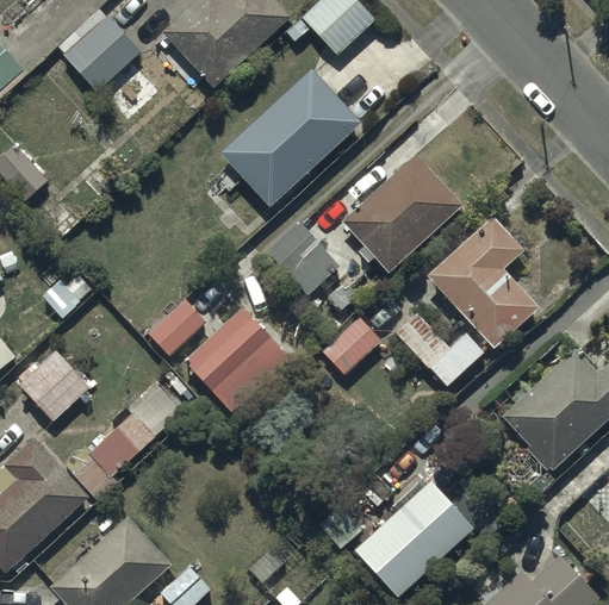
[(215,88),(290,17),(273,0),(194,0),(161,31),(215,88)]
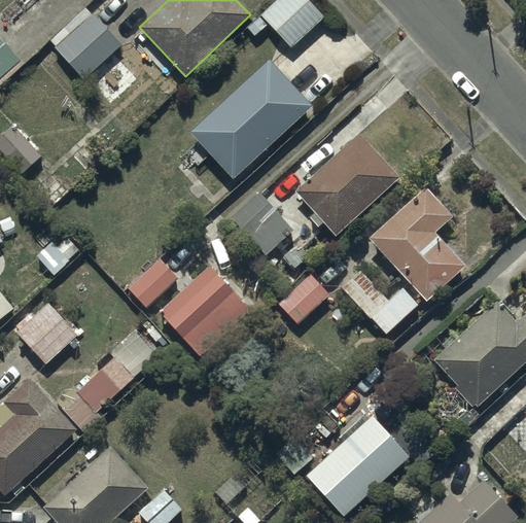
[(306,0),(274,0),(259,14),(291,48),(323,18),(306,0)]
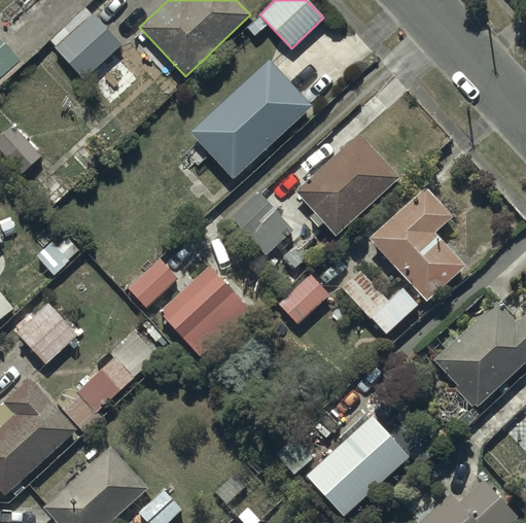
[(83,9),(49,42),(85,81),(120,46),(83,9)]
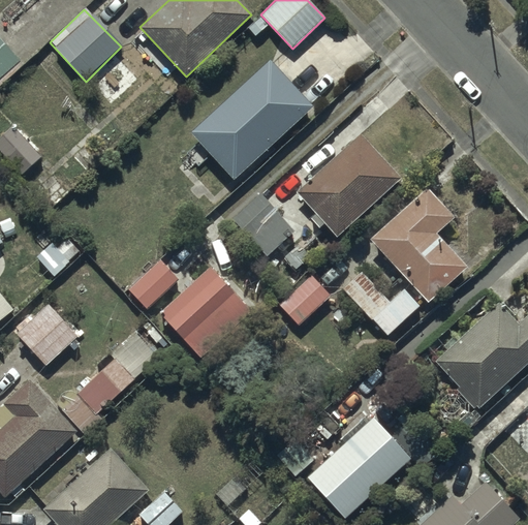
[(0,41),(0,80),(19,62),(0,41)]
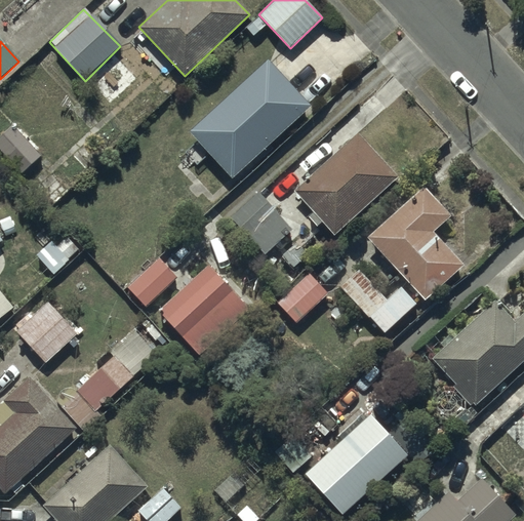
[(269,57),(189,128),(230,175),(311,106),(269,57)]
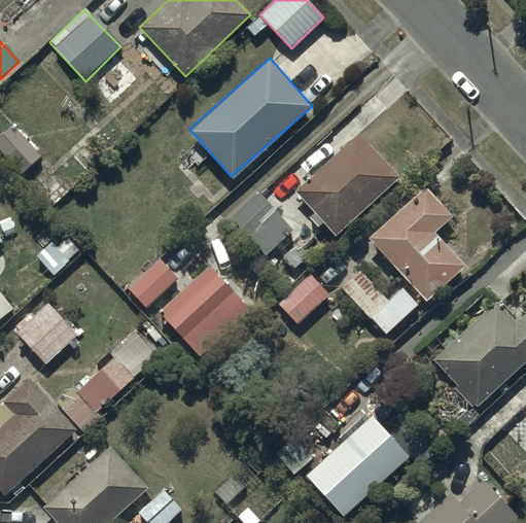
[(40,155),(11,126),(0,135),(0,151),(22,174),(40,155)]
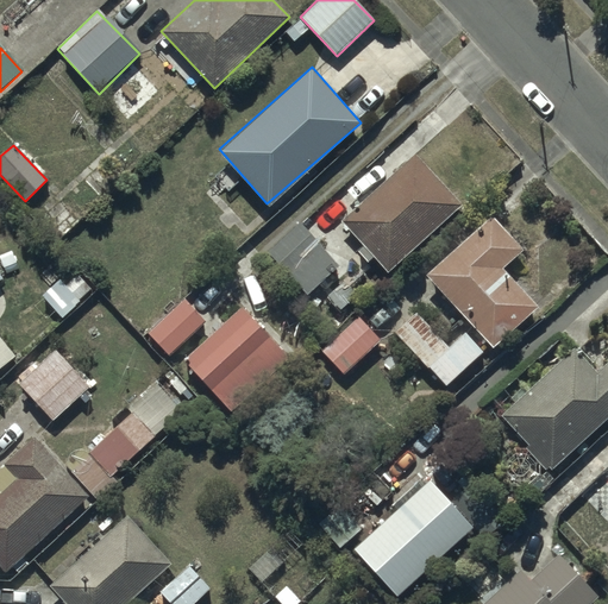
[(389,271),(461,205),(412,153),(340,221),(364,246),(357,252),(369,264),(376,257),(389,271)]
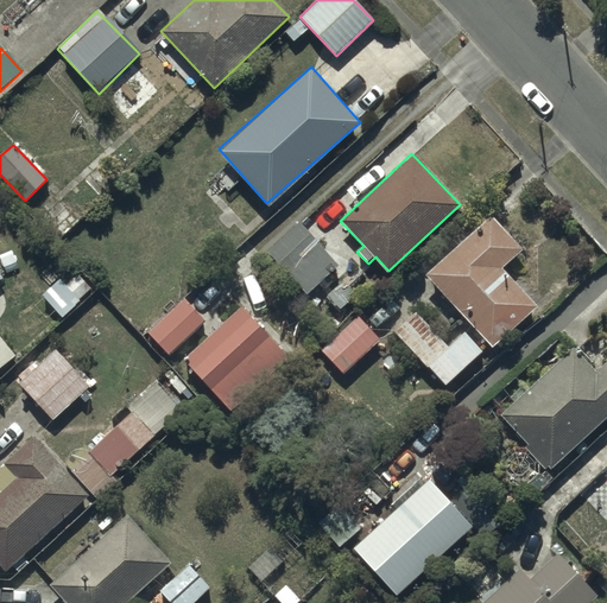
[(491,211),(424,272),(489,344),(535,304),(501,267),(523,247),(491,211)]
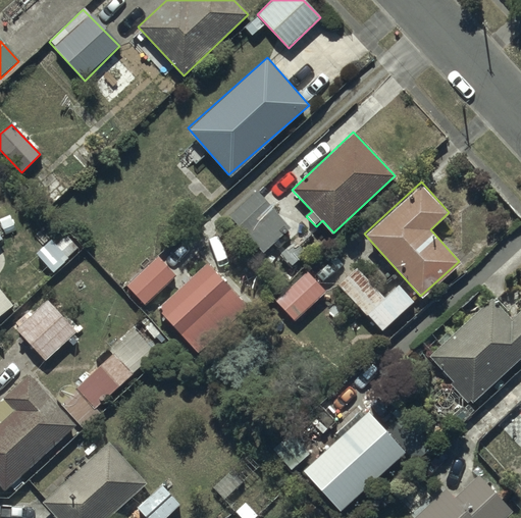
[(258,192),(229,217),(262,254),(292,228),(258,192)]
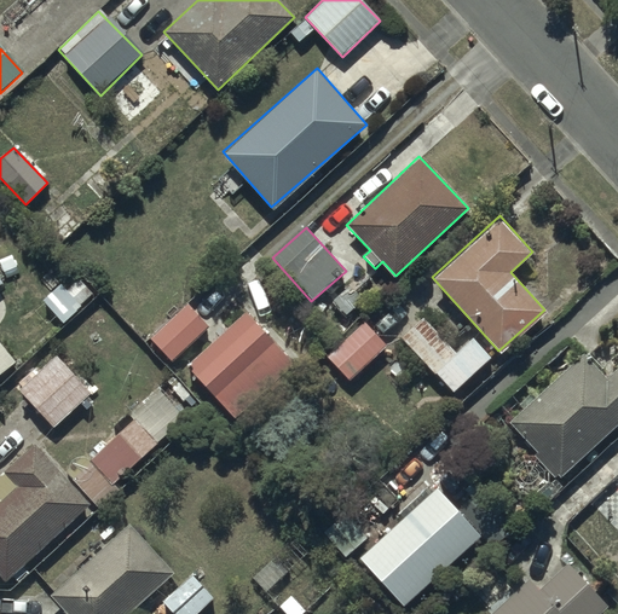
[(185,302),(150,340),(174,363),(209,325),(185,302)]
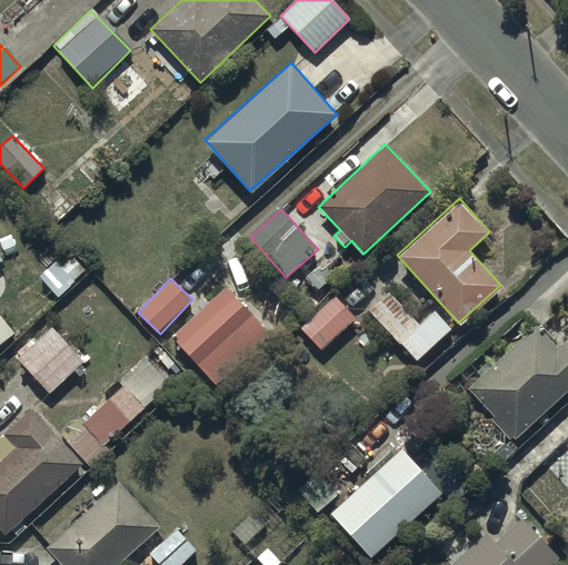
[(229,285),(171,336),(215,384),(272,333),(229,285)]
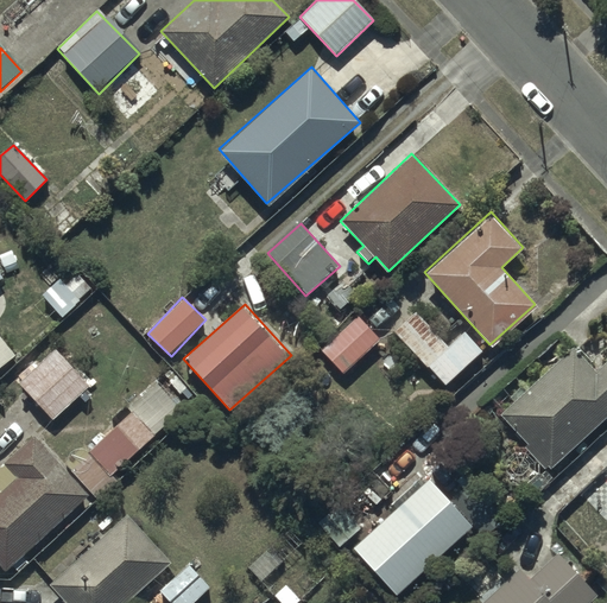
[(417,312),(396,331),(446,385),(482,350),(463,329),(447,344),(417,312)]
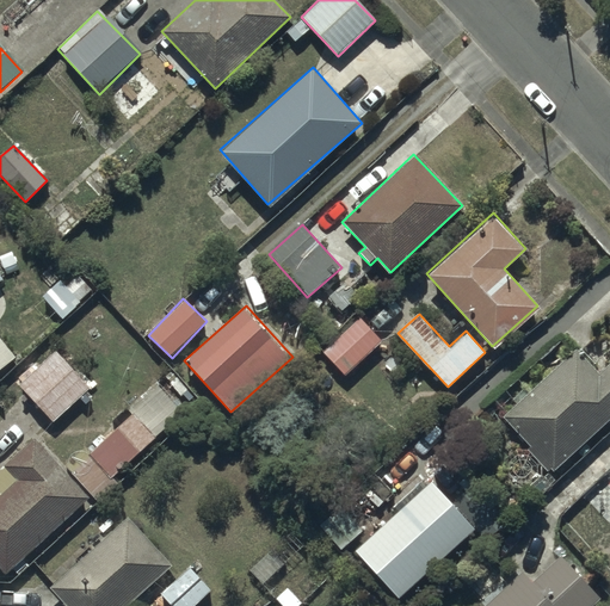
[(345,377),(382,340),(357,316),(320,353),(345,377)]
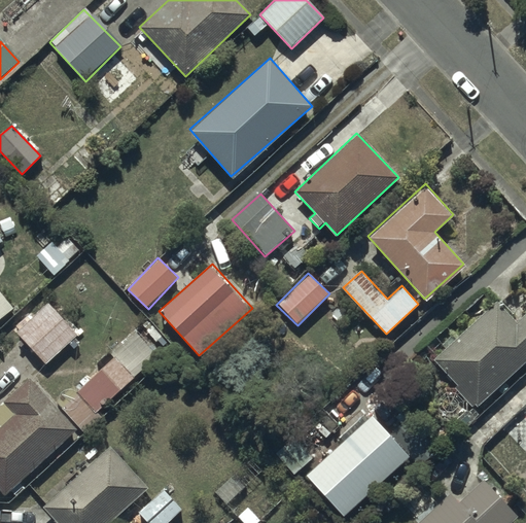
[(0,317),(12,308),(0,292),(0,291),(0,317)]
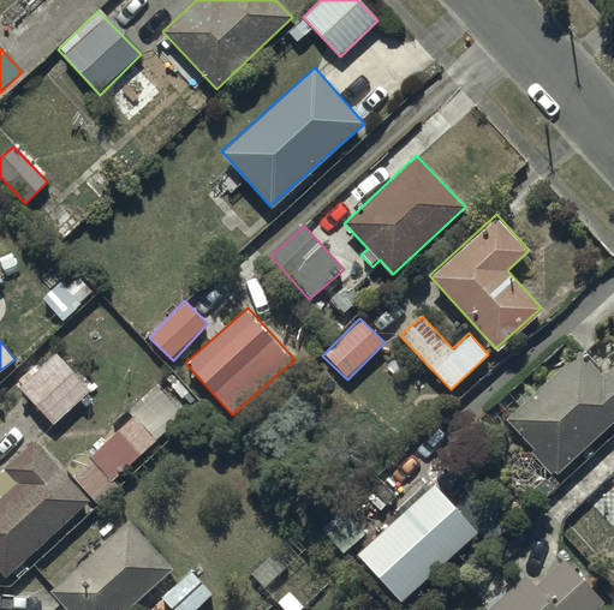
[(552,477),(613,418),(613,368),(604,377),(579,350),(505,418),(535,449),(530,454),(552,477)]
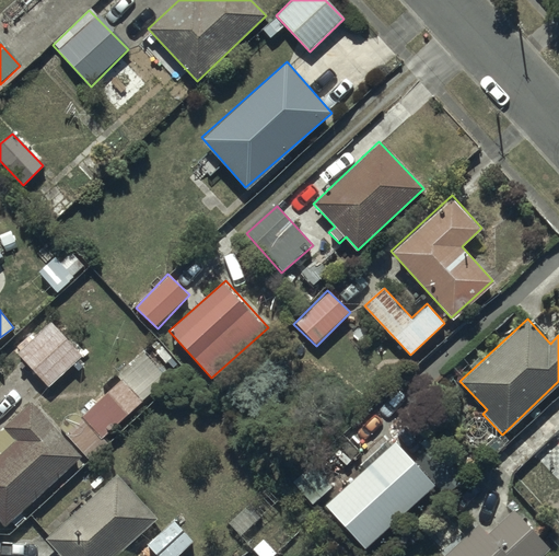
[(55,323),(19,354),(49,389),(85,357),(55,323)]
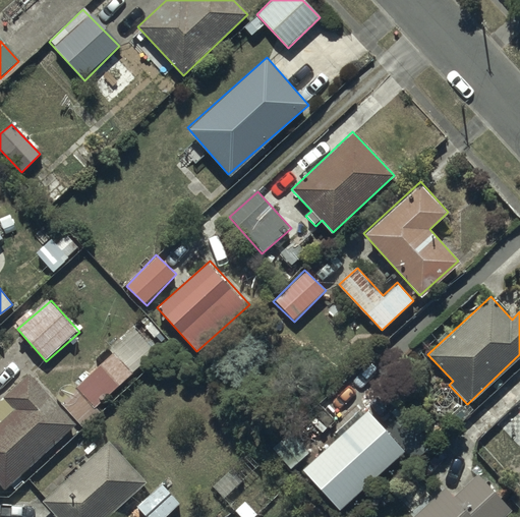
[(131,375),(112,354),(75,388),(95,408),(131,375)]
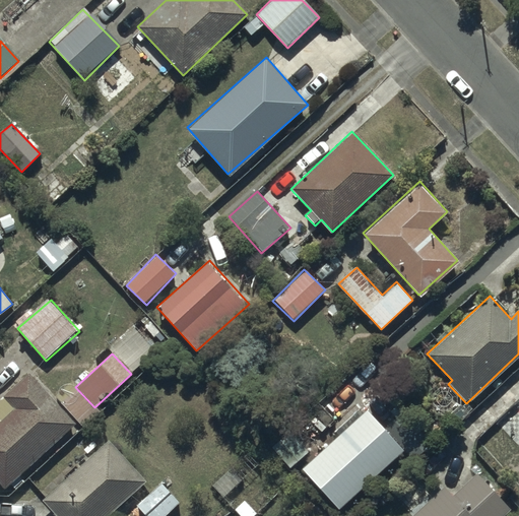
[(15,408),(0,422),(0,482),(5,489),(76,423),(29,373),(4,396),(15,408)]
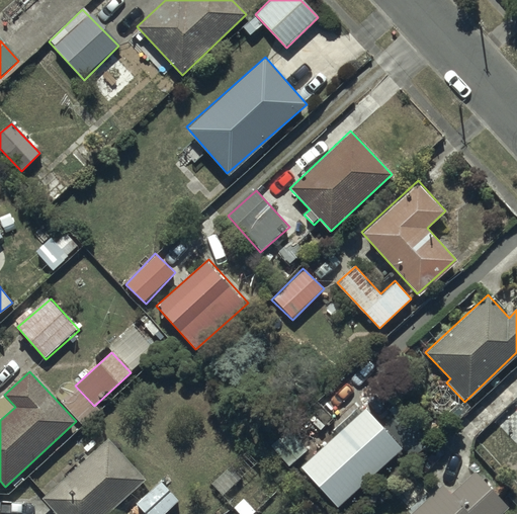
[(338,507),(402,448),(411,458),(429,441),(385,394),(368,410),(366,408),(302,467),(338,507)]
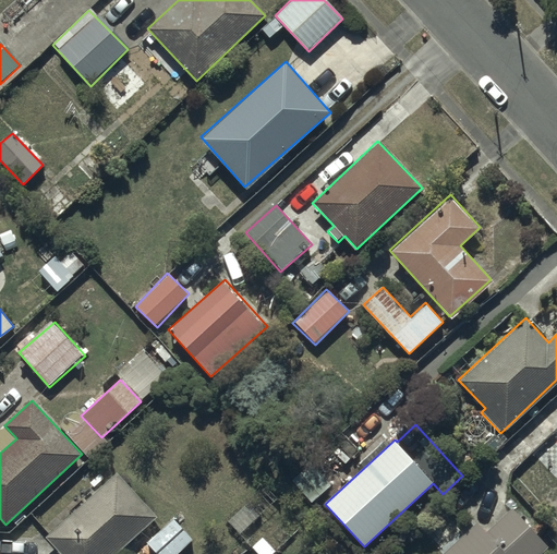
[(312,460),(290,478),(310,502),(331,484),(312,460)]
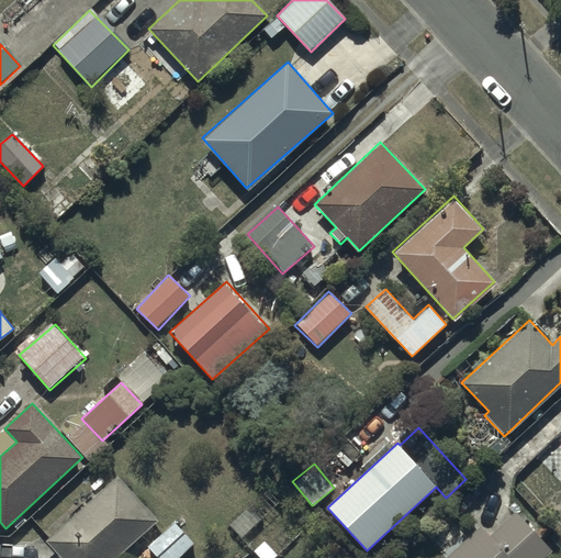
[(115,476),(45,540),(59,557),(116,557),(157,522),(115,476)]
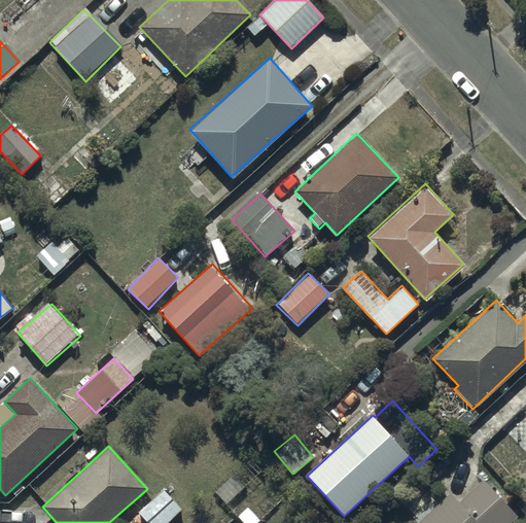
[(261,472),(251,460),(216,492),(226,504),(261,472)]
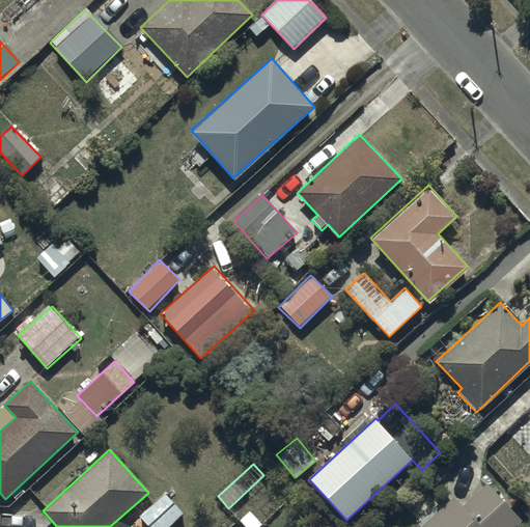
[(512,526),(520,520),(486,484),(462,507),(453,497),(420,526),(512,526)]
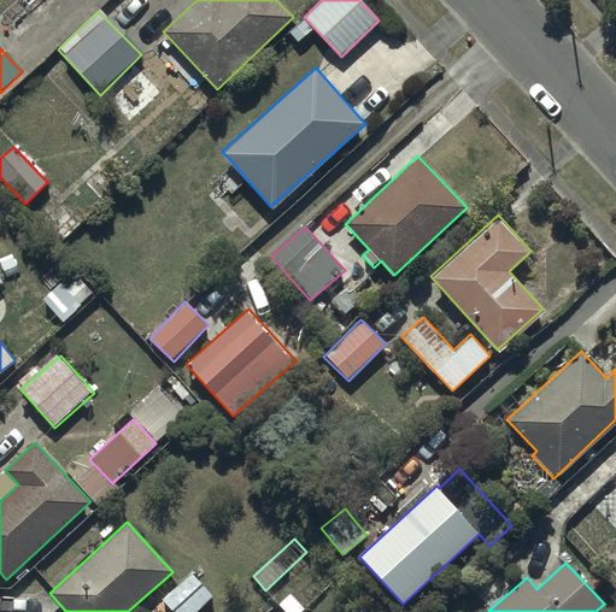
[(197,611),(212,596),(197,581),(170,608),(172,611),(197,611)]
